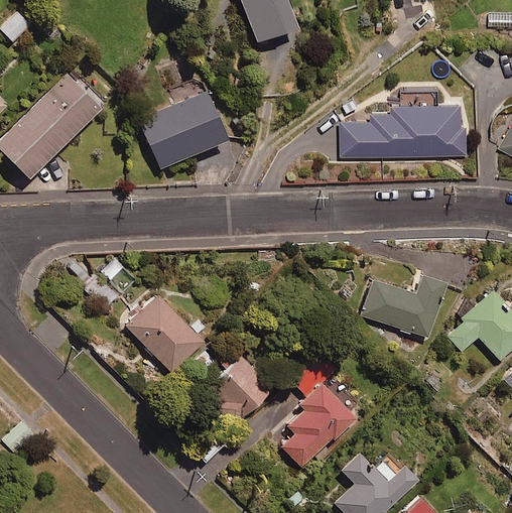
[(296,26),(285,0),(240,0),(257,41),(296,26)]
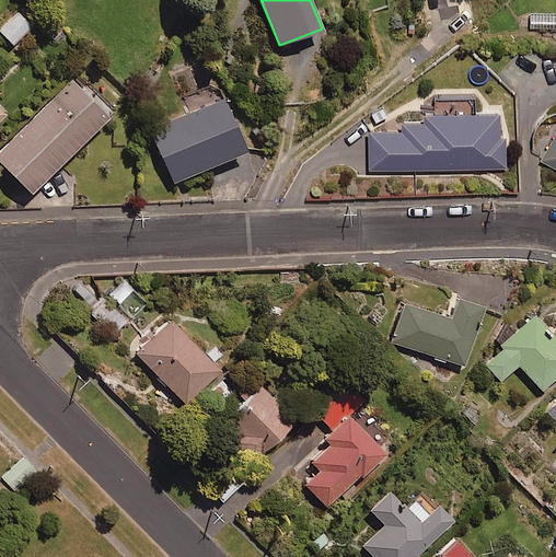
[(34,26),(22,14),(2,33),(14,46),(34,26)]
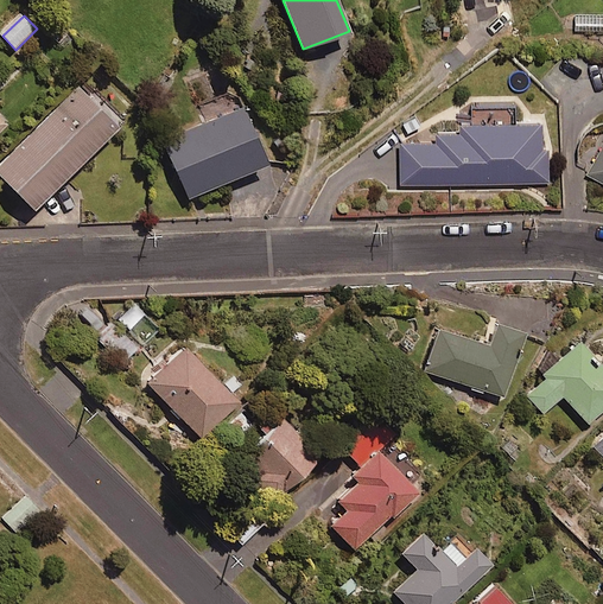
[(602,17),(578,18),(578,35),(602,33),(602,17)]
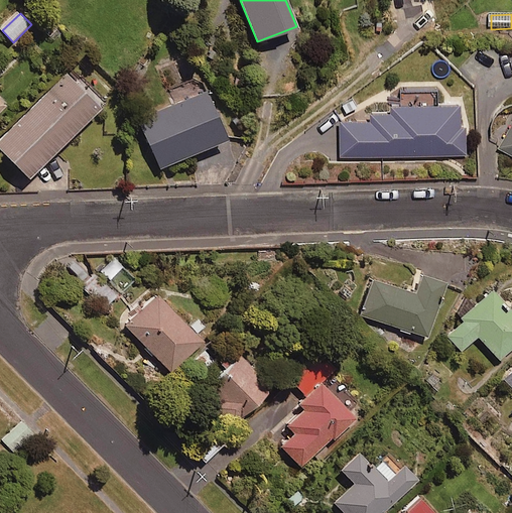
[(102,108),(67,72),(0,138),(0,150),(29,179),(102,108)]
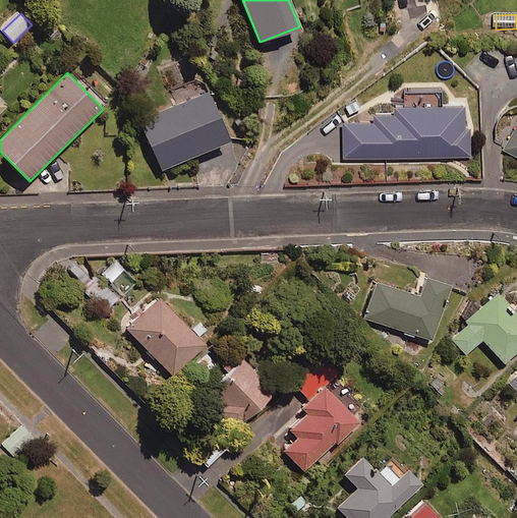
[(163,172),(171,169),(172,173),(187,166),(185,162),(197,157),(199,161),(214,155),(212,151),(231,141),(208,91),(139,121),(163,172)]
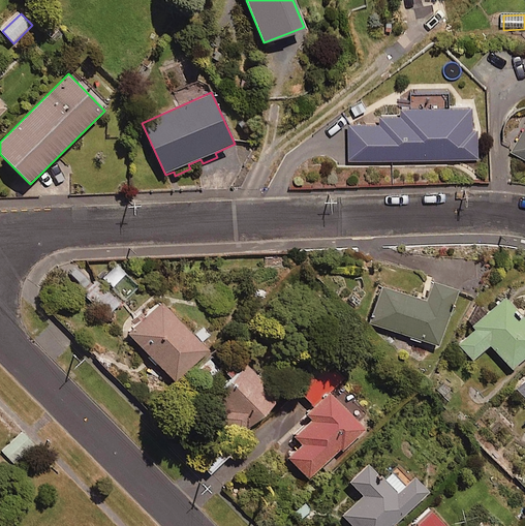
[(482,130),(475,130),(475,106),(452,106),(452,95),(415,96),(415,107),(403,107),(403,116),(379,117),(379,124),(353,125),(354,162),(482,160),(482,130)]
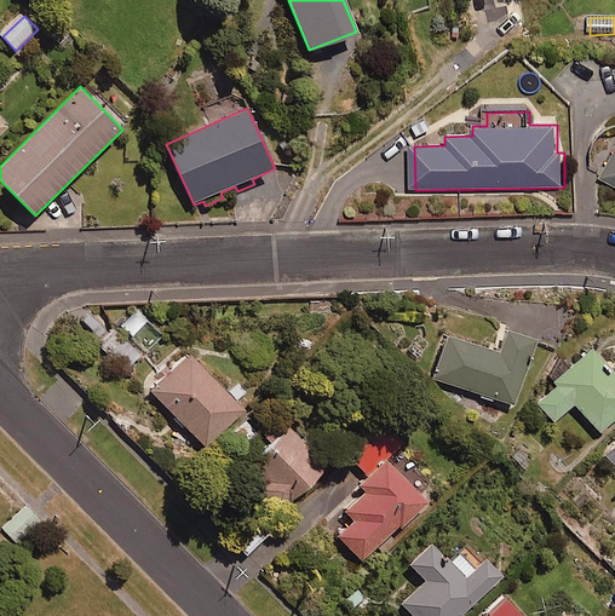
[(614,154),(602,177),(614,184),(614,154)]
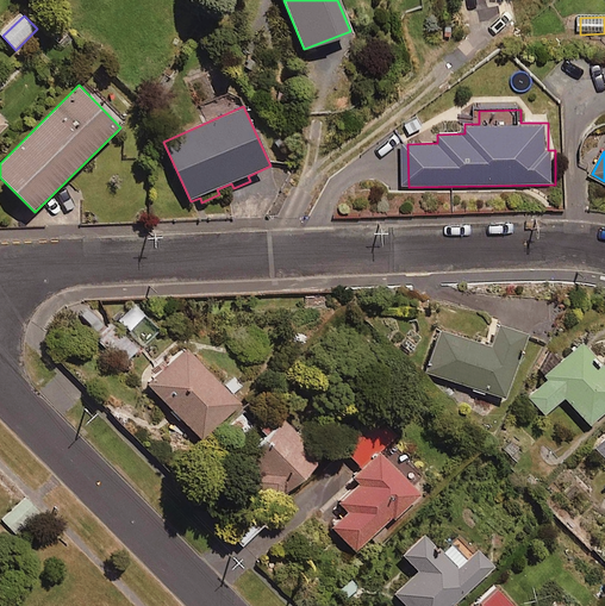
[(141,353),(97,311),(82,325),(126,367),(141,353)]
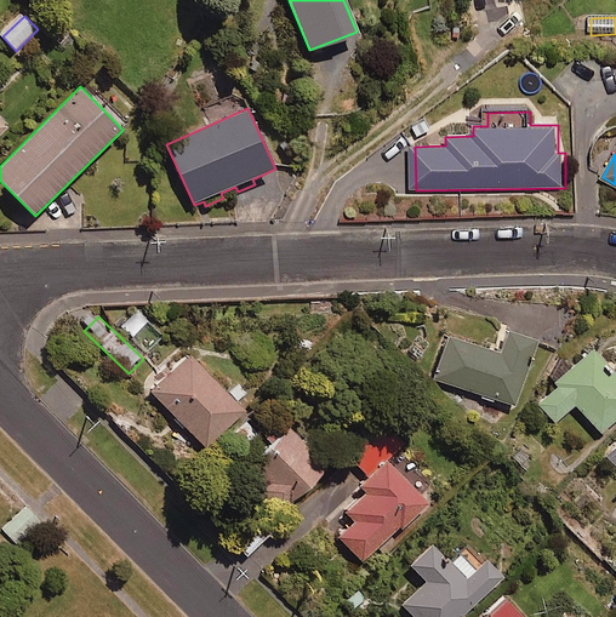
[(495,405),(496,401),(514,409),(539,343),(508,332),(501,354),(452,336),(437,381),(483,398),(482,400),(495,405)]
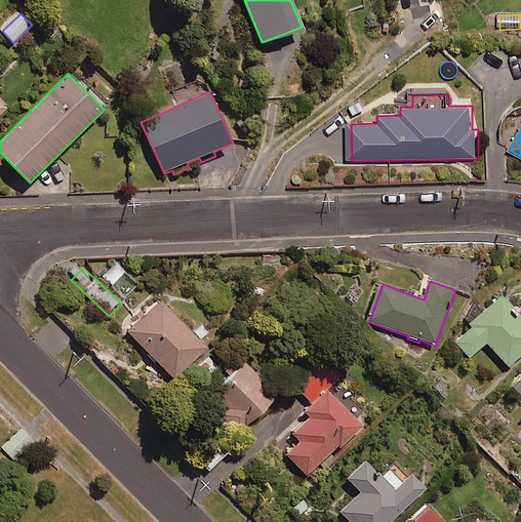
[(485,312),(479,306),(467,319),(474,326),(456,343),(472,359),(488,344),(511,367),(520,357),(520,309),(506,293),(485,312)]
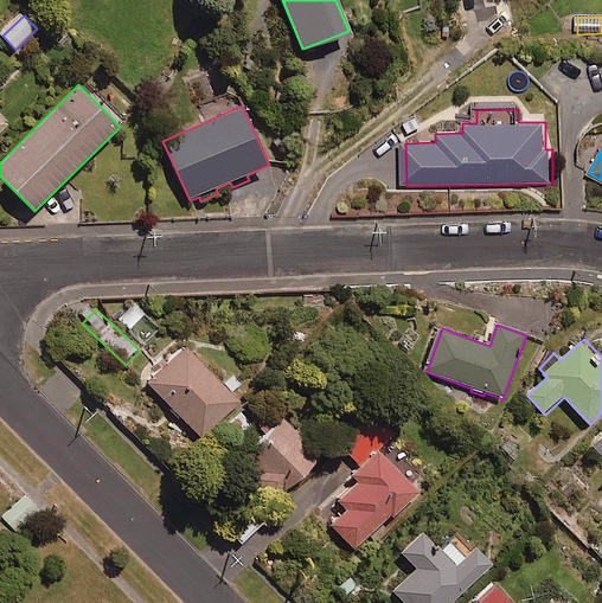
[(239,402),(235,398),(245,387),(234,376),(223,386),(184,347),(148,383),(203,438),(239,402)]
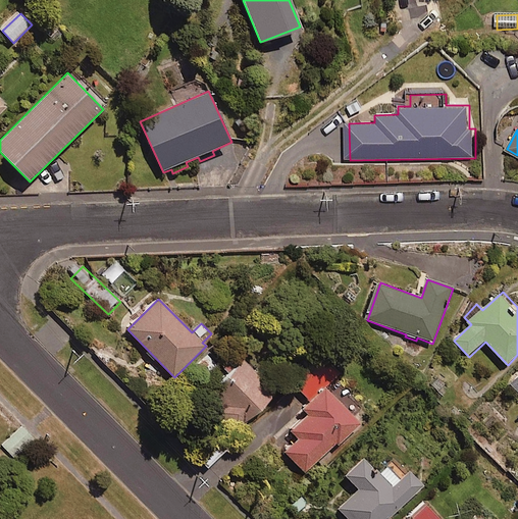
[(275,393),(265,382),(270,377),(259,366),(254,371),(243,360),(207,395),(240,428),(275,393)]
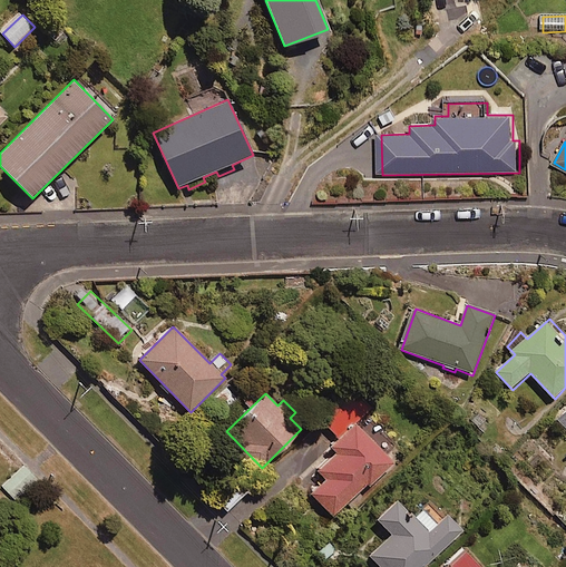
[(303,487),(333,518),(367,486),(369,489),(406,452),(352,398),(324,424),(338,438),(330,447),(337,455),(303,487)]
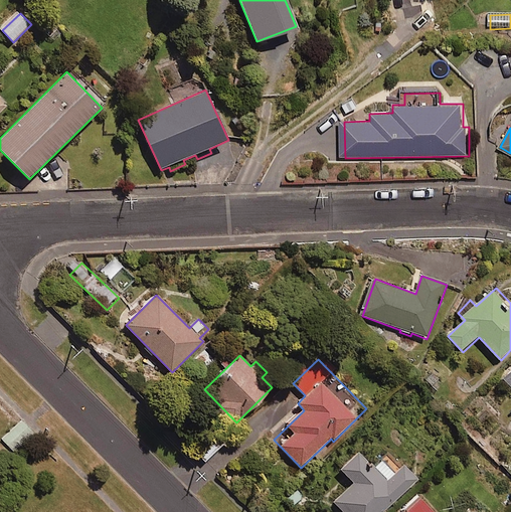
[(384,511),(417,479),(389,451),(373,467),(357,452),(340,470),(353,483),(334,503),(342,511),(384,511)]
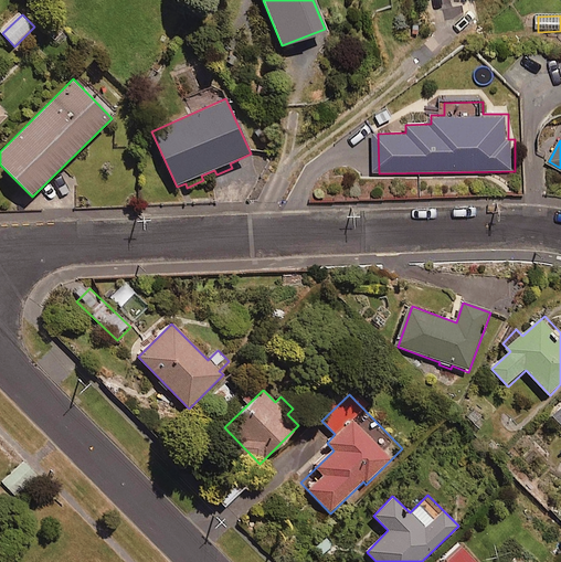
[(337,550),(324,538),(310,552),(320,561),(327,561),(337,550)]
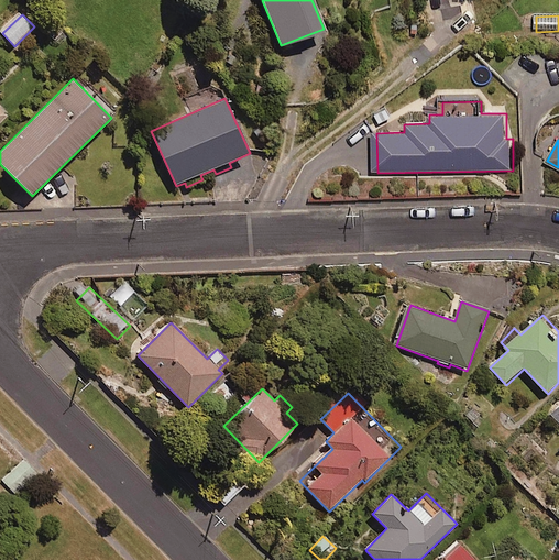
[(472,559),(459,545),(442,559),(472,559)]
